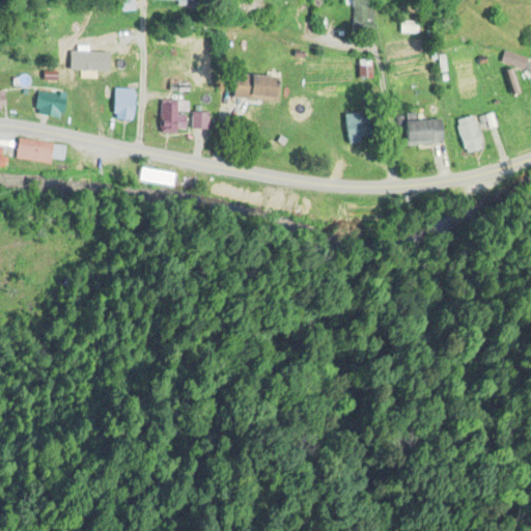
[(240,0),(242,16),(261,15),(260,0),(240,0)]
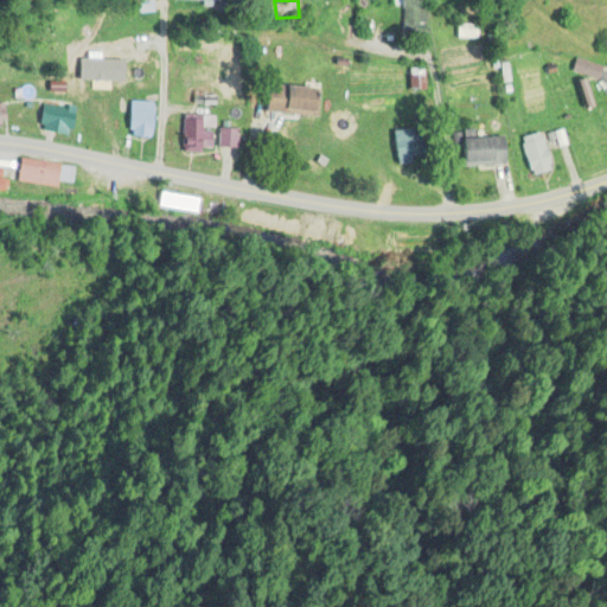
[(426,33),(426,0),(401,0),(402,33),(426,33)]
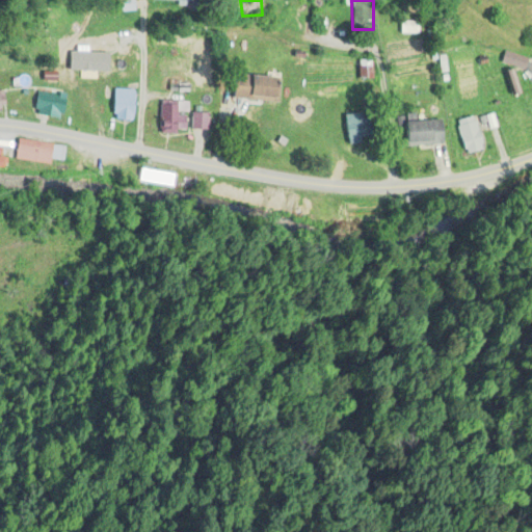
[(280,102),(281,78),(236,74),(234,99),(280,102)]
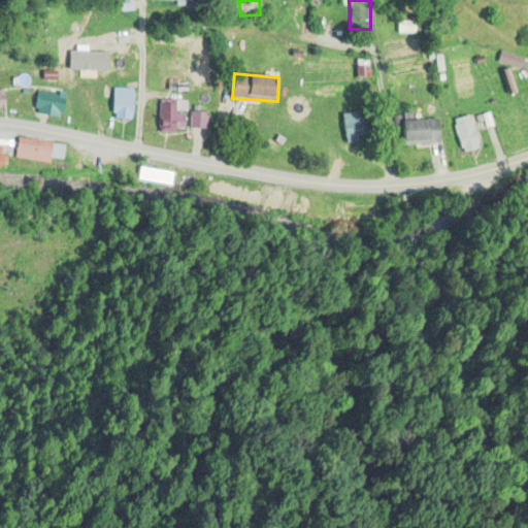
[(111,120),(134,120),(134,89),(111,89),(111,120)]
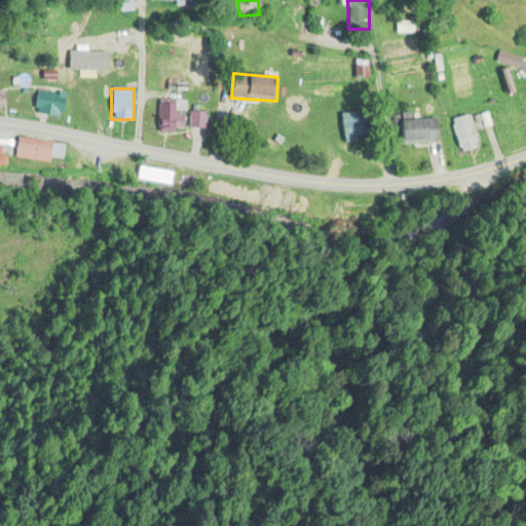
[(66,94),(37,90),(34,114),(63,117),(66,94)]
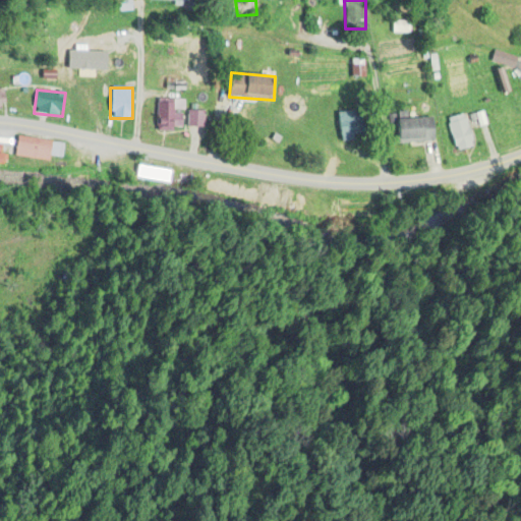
[(157,101),(157,129),(182,129),(182,112),(175,112),(175,101),(157,101)]
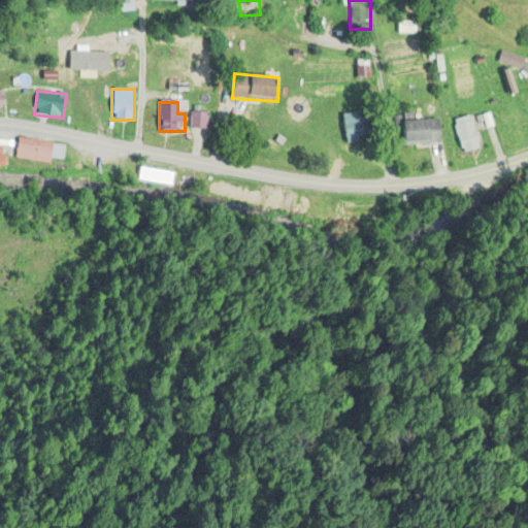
[(354,144),(374,132),(361,109),(340,122),(354,144)]
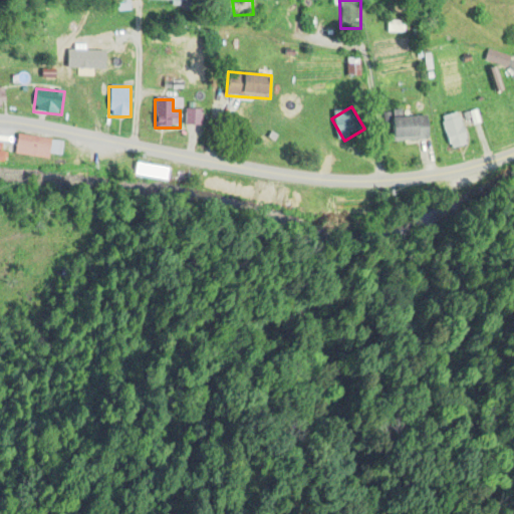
[(185,124),(201,125),(202,107),(185,107),(185,124)]
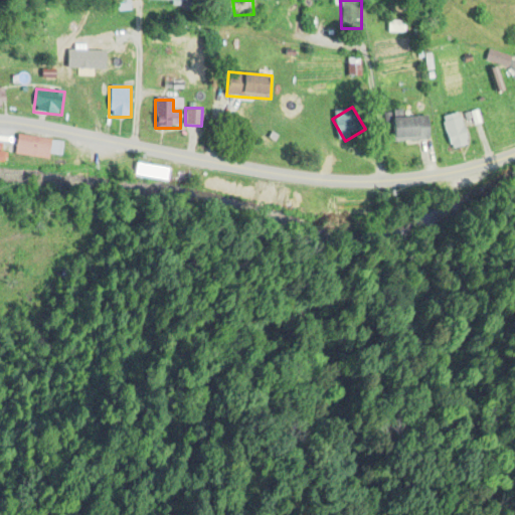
[(468,144),(461,113),(442,117),(450,149),(468,144)]
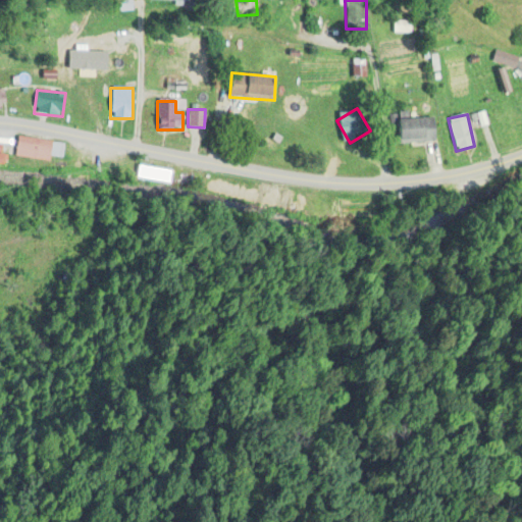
[(399,119),(399,143),(435,143),(434,119),(399,119)]
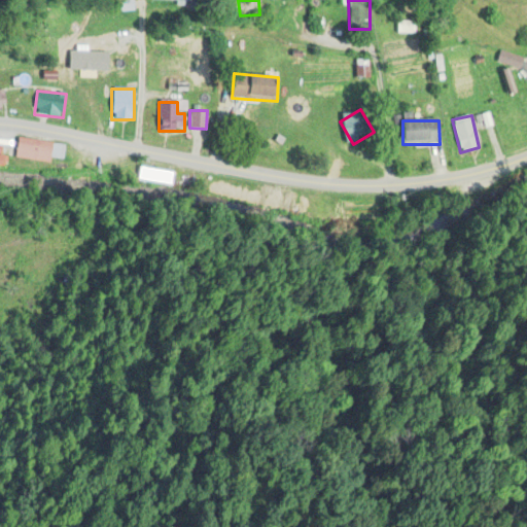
[(63,145),(19,138),(15,157),(50,164),(51,157),(61,159),(63,145)]
